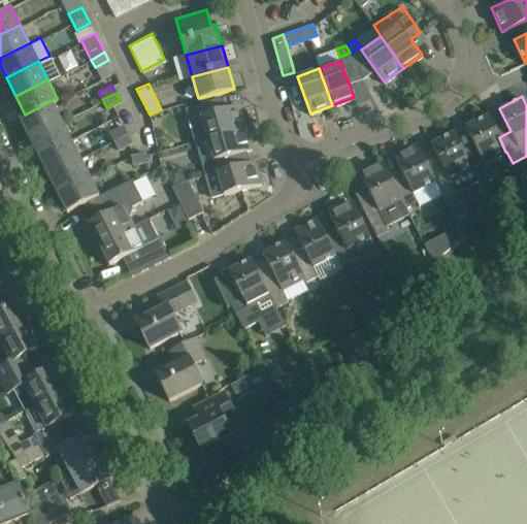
[(19,117),(29,136),(61,120),(53,103),(58,100),(57,98),(25,115),(19,117)]
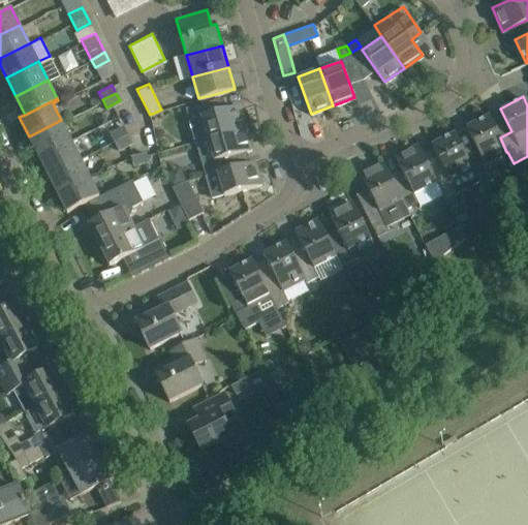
[(202,114),(209,136),(245,126),(239,103),(219,110),(216,98),(186,106),(190,119),(198,117),(198,116),(202,114)]
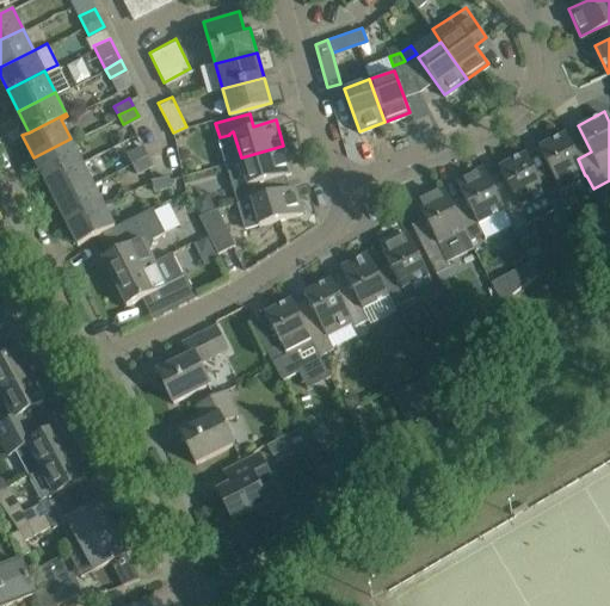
[(552,172),(538,178),(537,179),(546,196),(547,196),(553,209),(554,209),(567,202),(560,189),(585,175),(578,159),(565,131),(538,146),(552,172)]
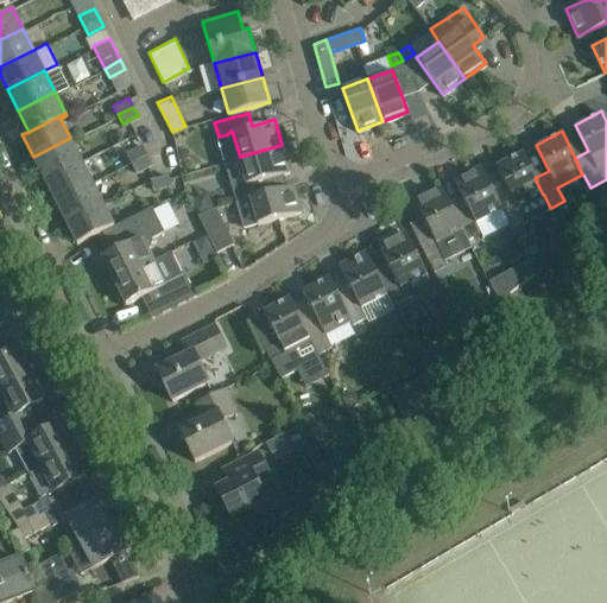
[(33,157),(44,178),(81,159),(70,138),(33,157)]
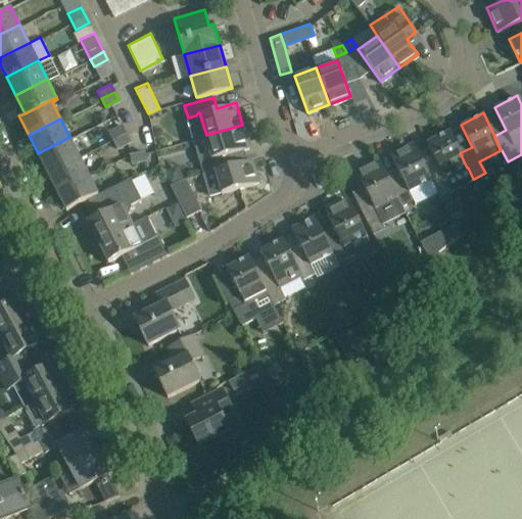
[(108,131),(112,139),(126,132),(122,124),(108,131)]
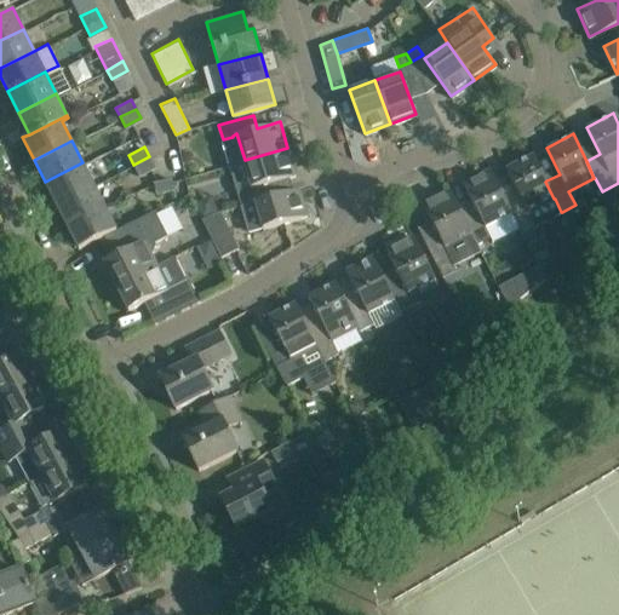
[(267,196),(263,183),(294,174),(287,148),(245,160),(252,187),(236,191),(240,205),(267,196)]
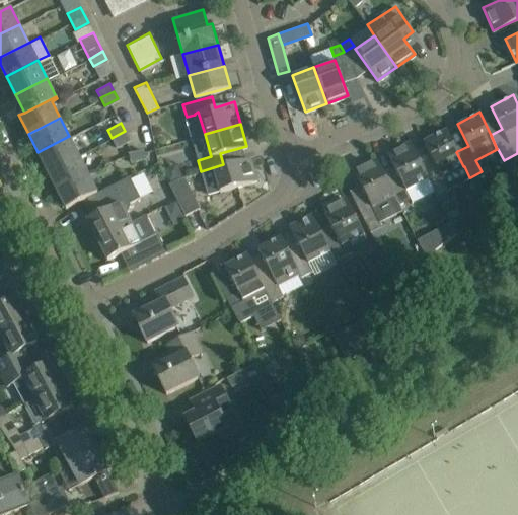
[(435,163),(424,168),(423,168),(427,177),(428,177),(434,190),(436,195),(437,195),(448,189),(469,177),(464,166),(463,166),(456,152),(457,151),(446,129),(423,140),(435,163)]
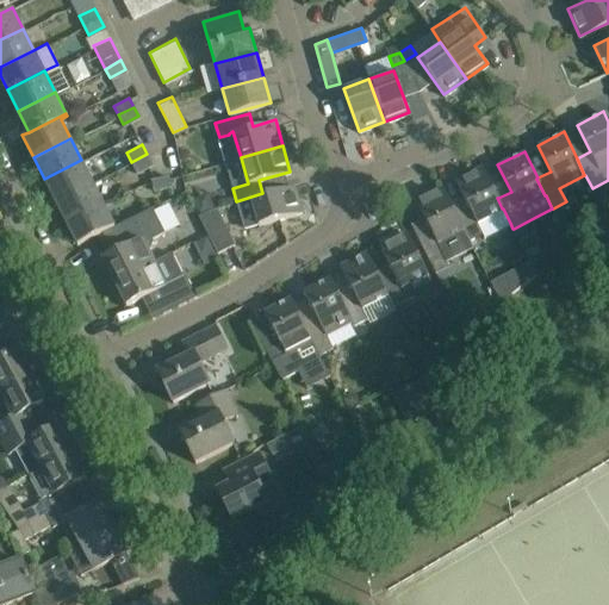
[(147,154),(131,162),(136,170),(151,163),(147,154)]
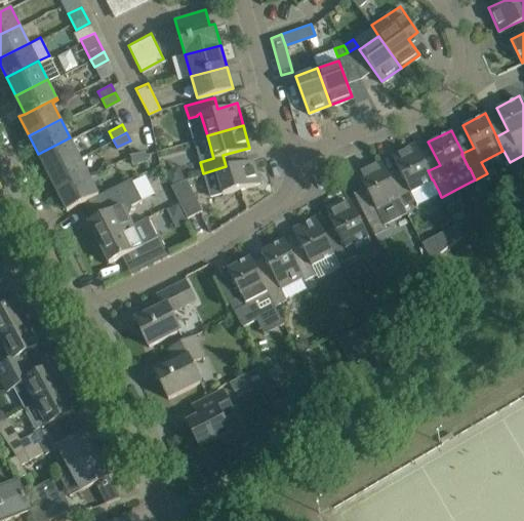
[(38,154),(47,172),(79,156),(70,137),(38,154)]
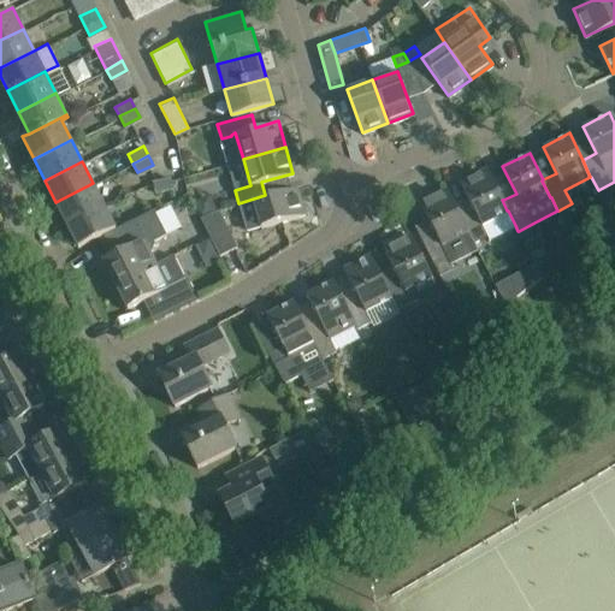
[(471,203),(459,211),(457,211),(467,231),(467,230),(473,241),(486,235),(489,238),(515,225),(508,211),(507,211),(502,200),(503,200),(486,166),(459,181),(471,203)]
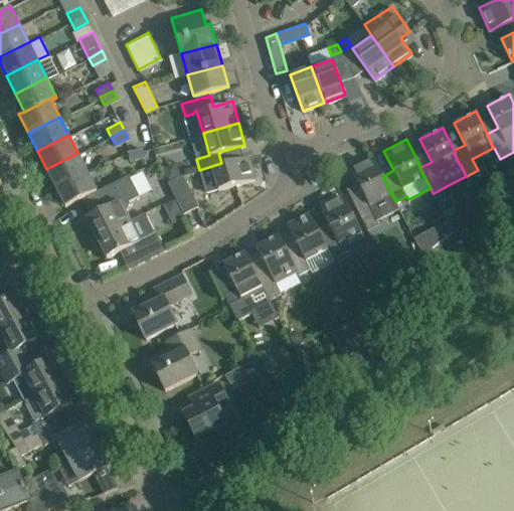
[(144,156),(142,147),(127,150),(129,159),(144,156)]
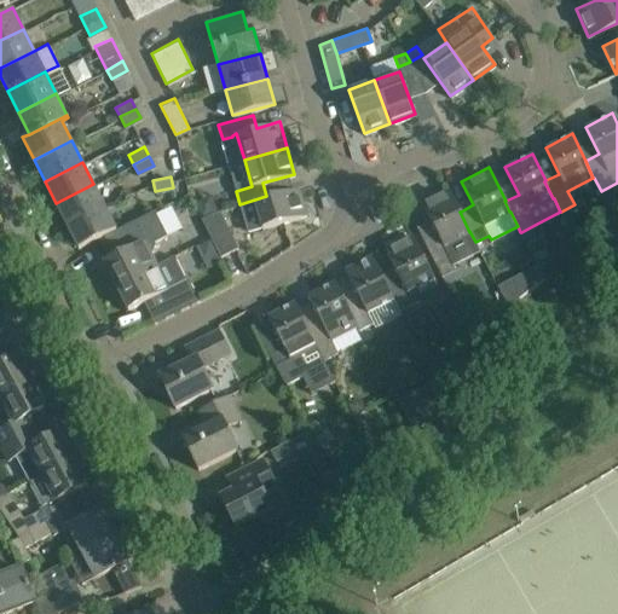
[(56,203),(67,225),(104,206),(93,184),(56,203)]
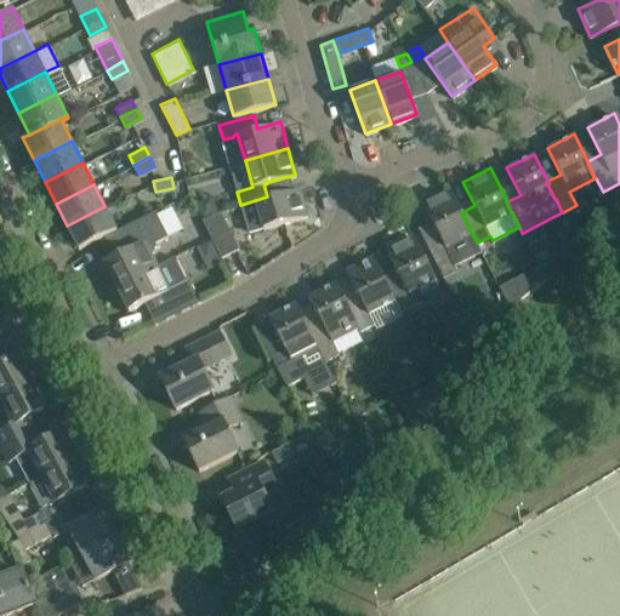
[(299,188),(267,197),(240,205),(248,232),(307,215),(299,188)]
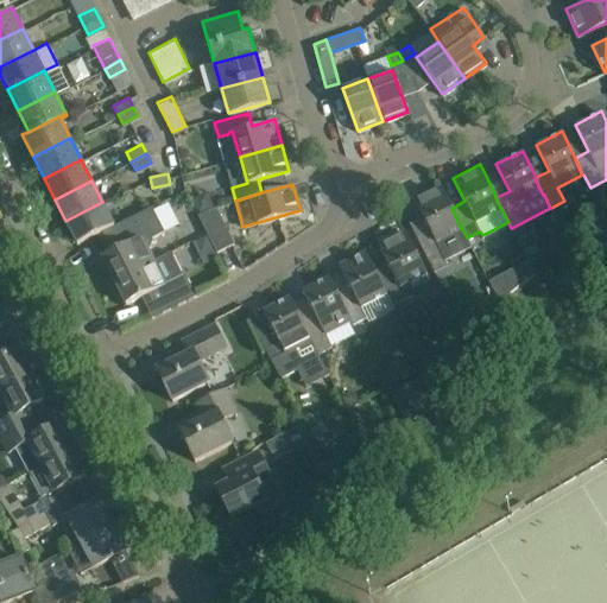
[(423,215),(409,221),(424,251),(428,258),(441,251),(444,260),(470,247),(467,237),(461,227),(461,228),(451,208),(453,208),(441,184),(413,198),(423,215)]
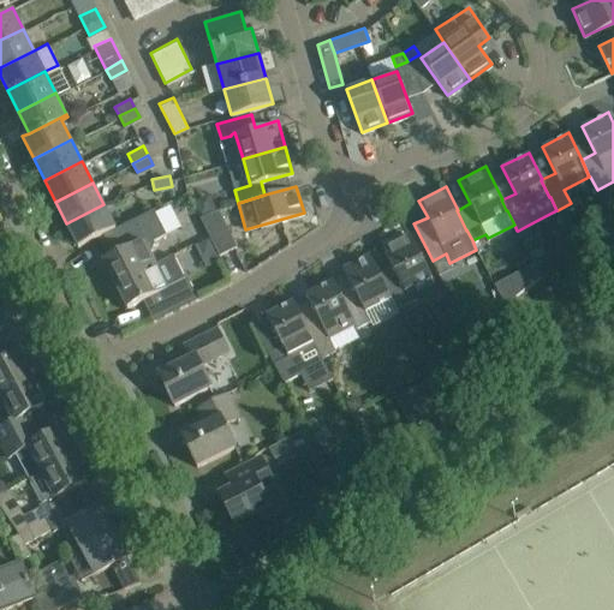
[(103,204),(66,223),(77,245),(115,226),(103,204)]
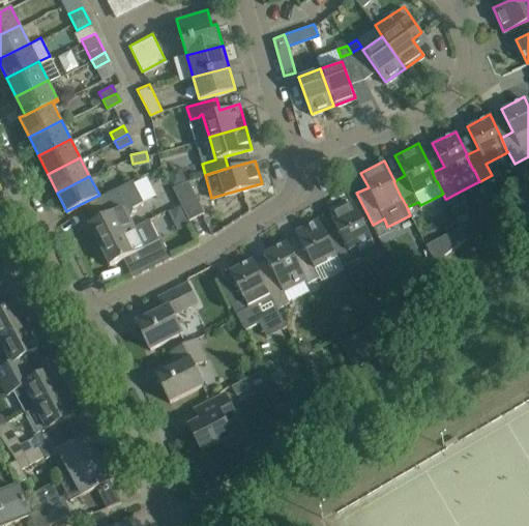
[(88,222),(98,242),(134,226),(128,214),(130,213),(133,207),(133,205),(143,200),(133,178),(105,192),(114,209),(88,222)]
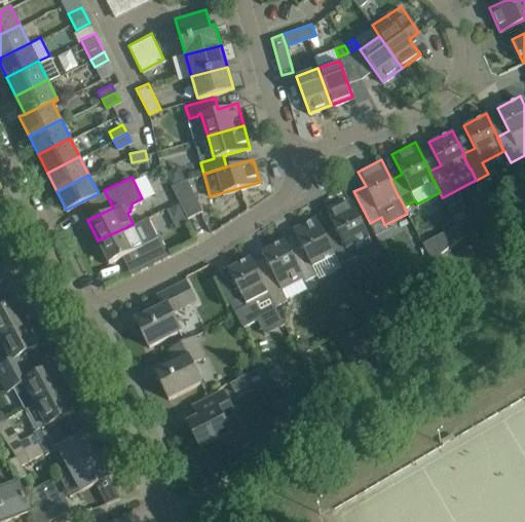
[(171,185),(175,194),(187,217),(201,210),(186,178),(171,185)]
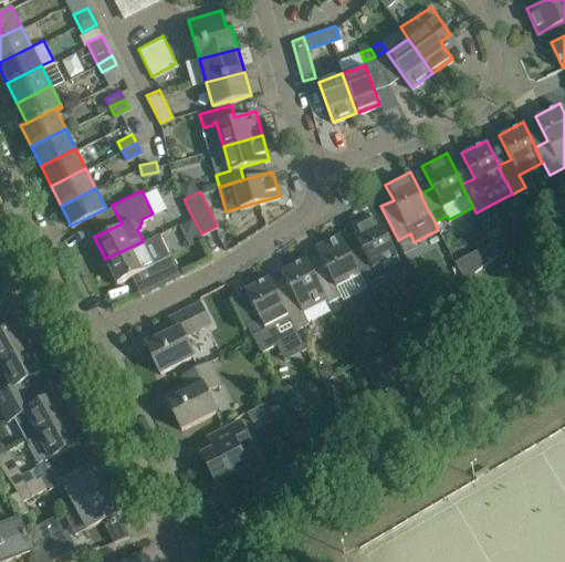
[(489,206),(477,212),(480,218),(492,212),(489,206)]
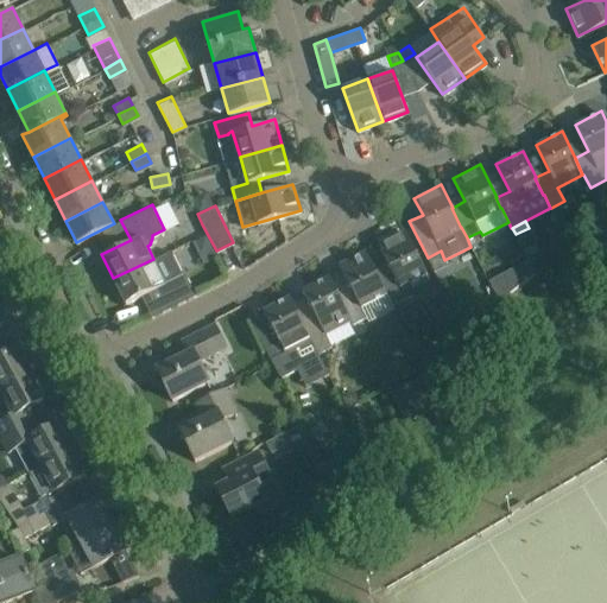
[(377,273),(386,293),(392,304),(409,294),(403,283),(425,272),(404,229),(378,243),(390,266),(377,273)]
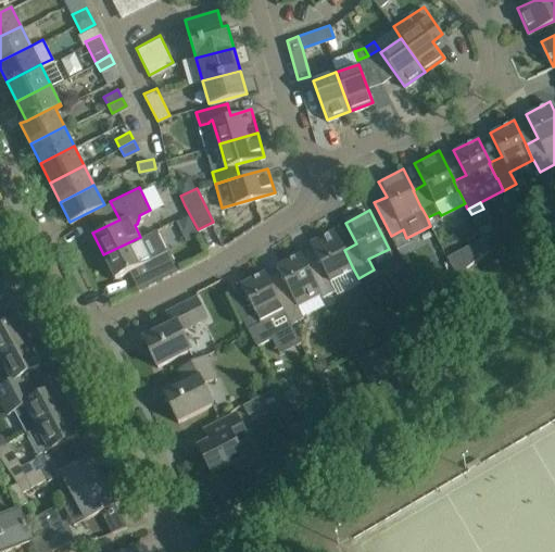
[(114,277),(144,262),(150,272),(134,280),(138,289),(178,270),(168,250),(167,250),(156,228),(140,237),(103,254),(114,277)]
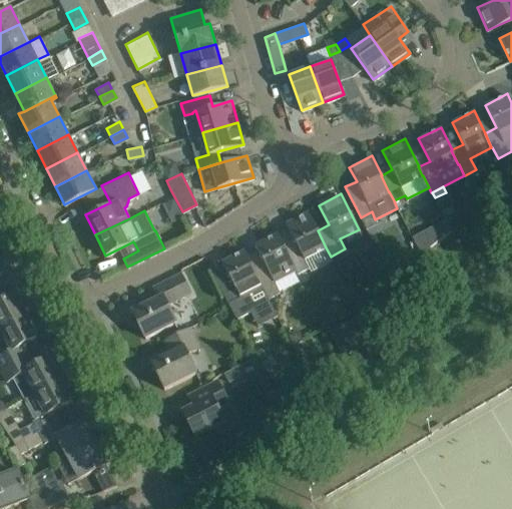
[(285,247),(295,270),(297,273),(298,273),(309,267),(304,258),(326,247),(318,230),(308,210),(286,222),(295,239),(296,242),(285,247)]
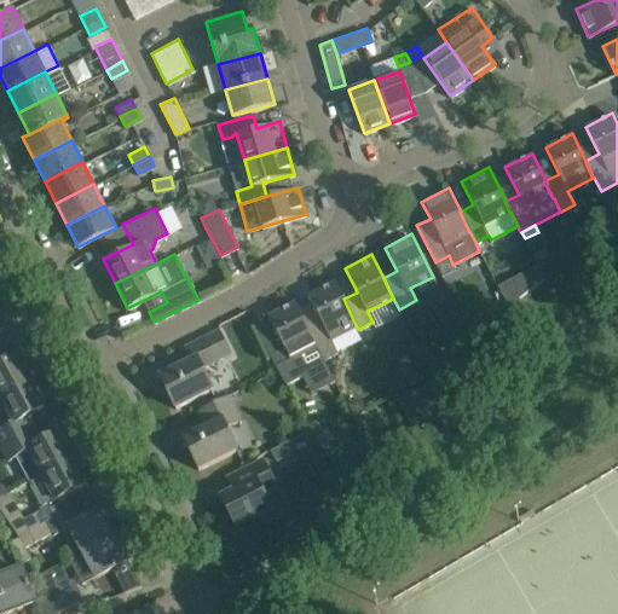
[(547,255),(536,260),(543,274),(553,268),(547,255)]
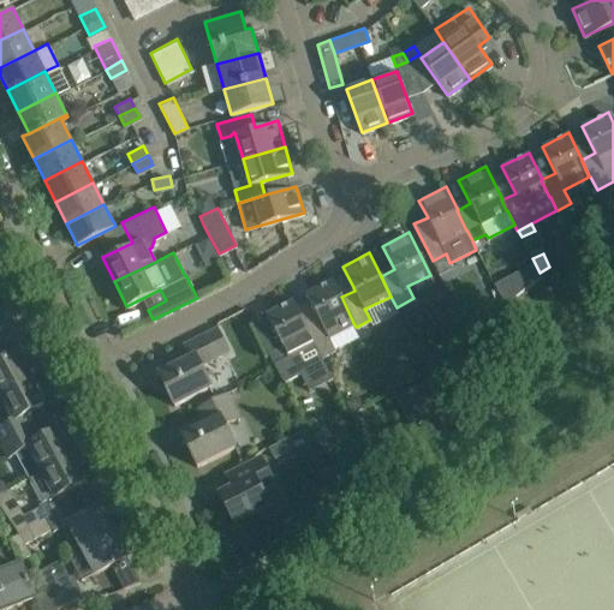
[(514,271),(493,282),(504,303),(507,300),(523,287),(514,271)]
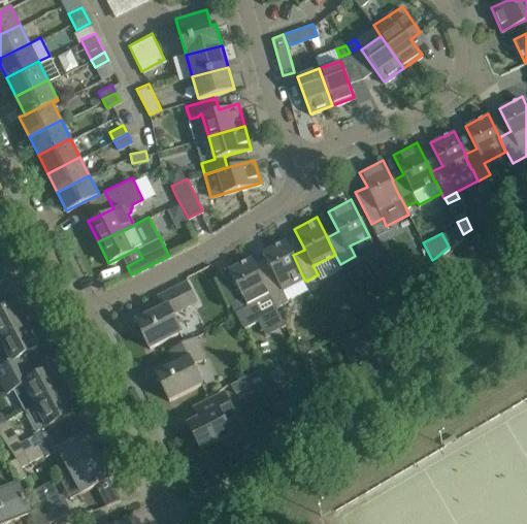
[(286,239),(262,252),(272,270),(274,275),(263,281),(263,282),(269,294),(275,306),(288,300),(282,288),(303,277),(293,255),(286,239)]
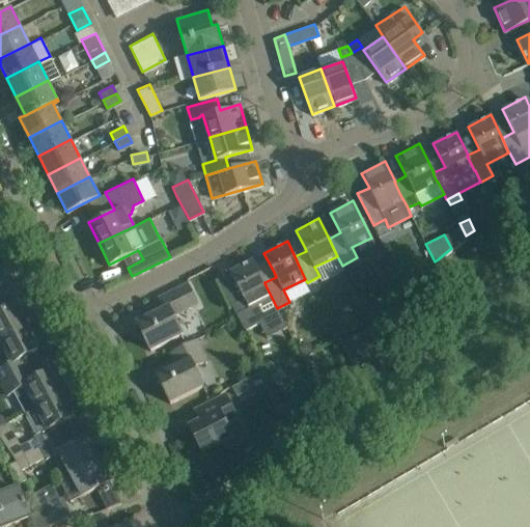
[(252,258),(229,271),(239,289),(242,294),(230,299),(229,300),(243,326),(244,329),(259,321),(267,336),(286,326),(277,308),(271,296),(265,283),(265,282),(262,277),(252,258)]
